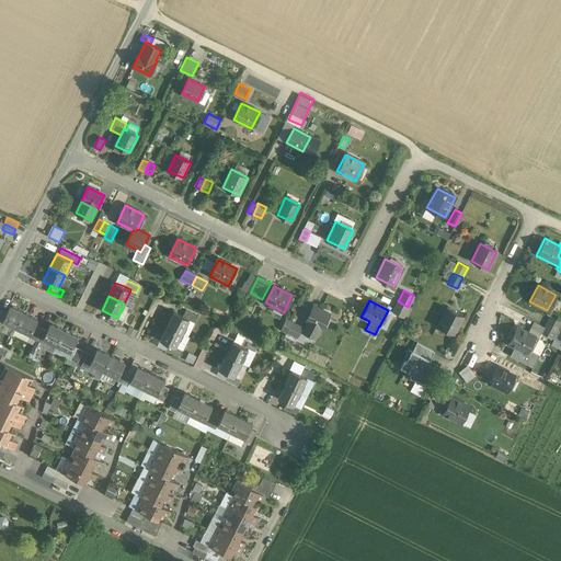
[(408,307),(398,301),(392,313),(402,318),(408,307)]
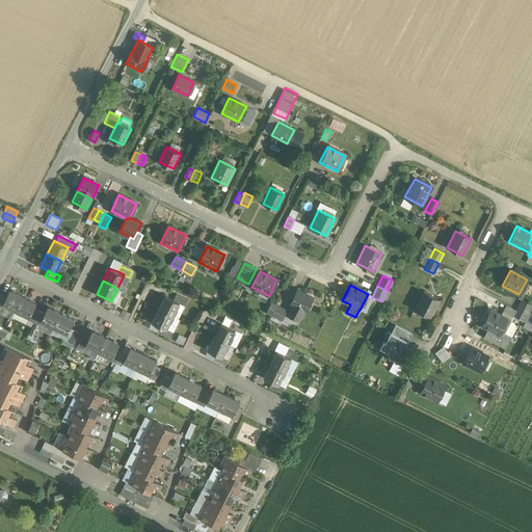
[(23,296),(9,290),(2,303),(16,311),(23,296)]
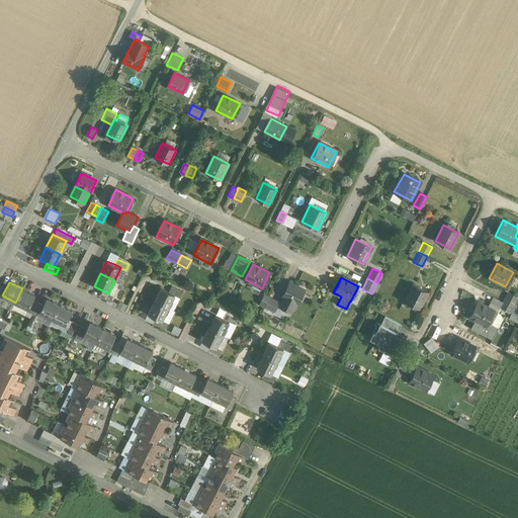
[(289,283),(283,296),(285,297),(280,308),(290,313),(295,303),(297,304),(305,290),(289,283)]
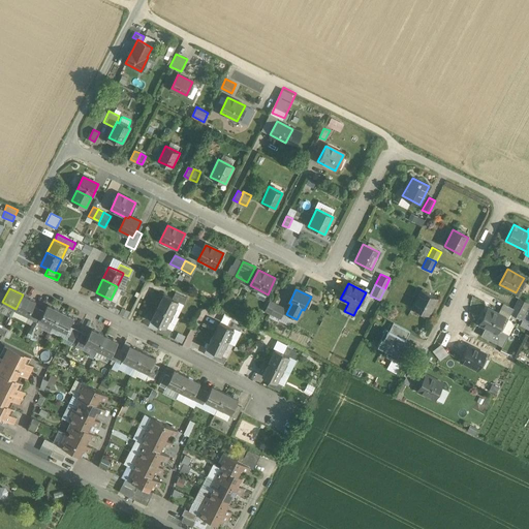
[(187,298),(176,291),(173,298),(179,301),(184,304),(187,298)]
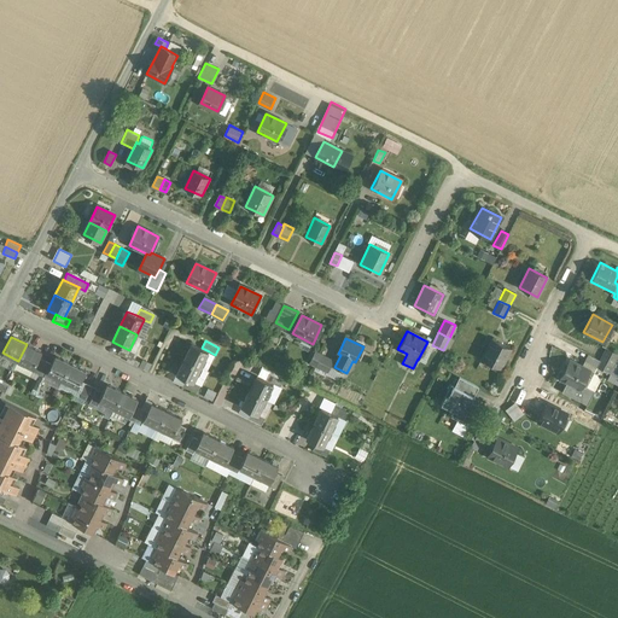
[(509,349),(493,340),(483,360),(500,368),(509,349)]
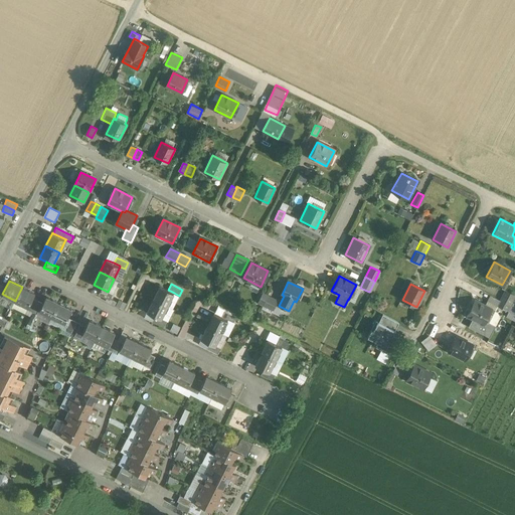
[(168,290),(160,286),(154,299),(167,306),(174,293),(168,290)]
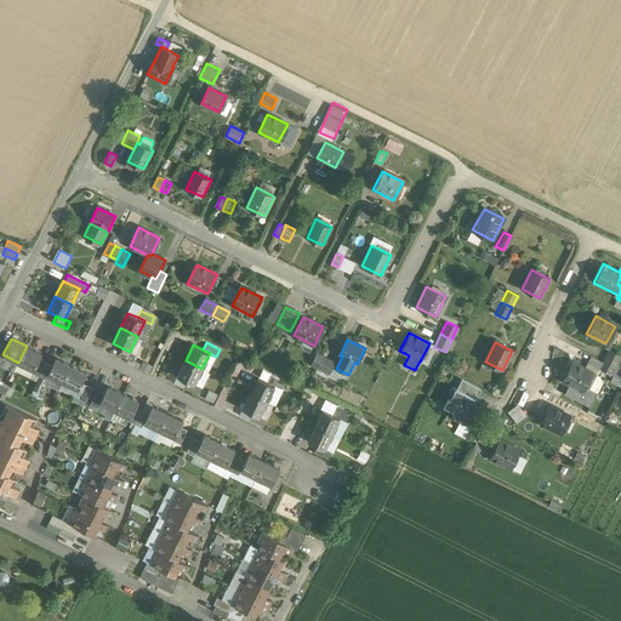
[(27,346),(18,363),(33,370),(34,370),(39,359),(43,353),(27,346)]
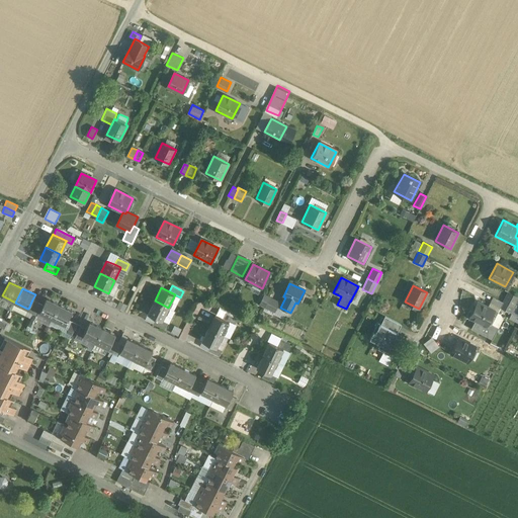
[(113,295),(108,293),(102,290),(99,296),(110,301),(113,295)]
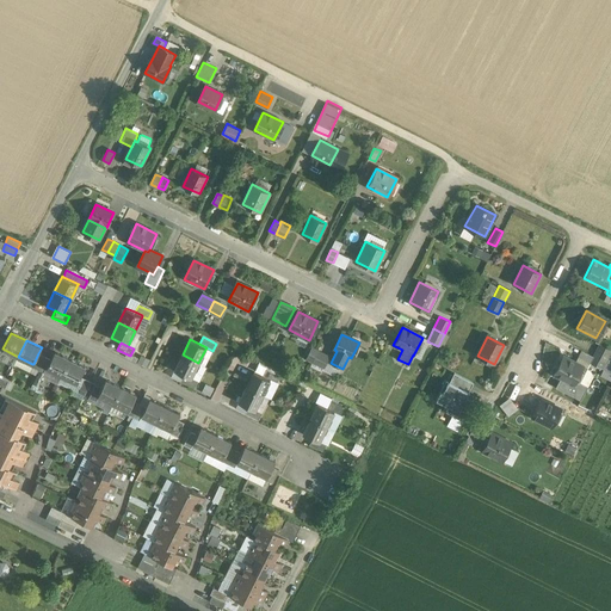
[(610,350),(600,344),(593,357),(604,362),(610,350)]
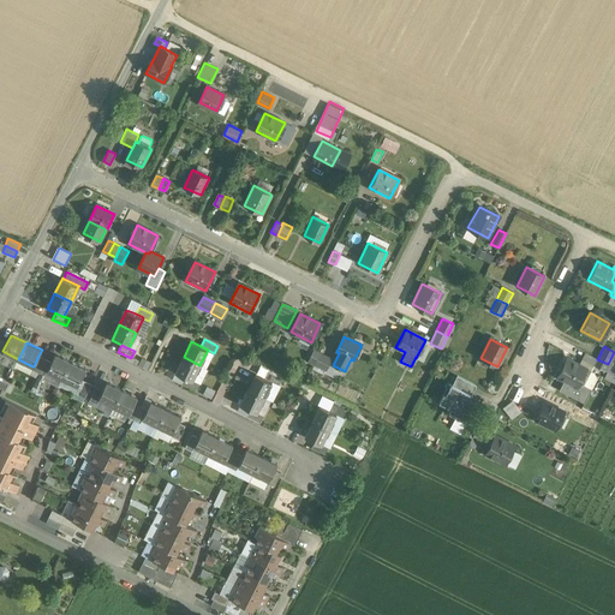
[(314,350),(309,360),(315,364),(320,353),(314,350)]
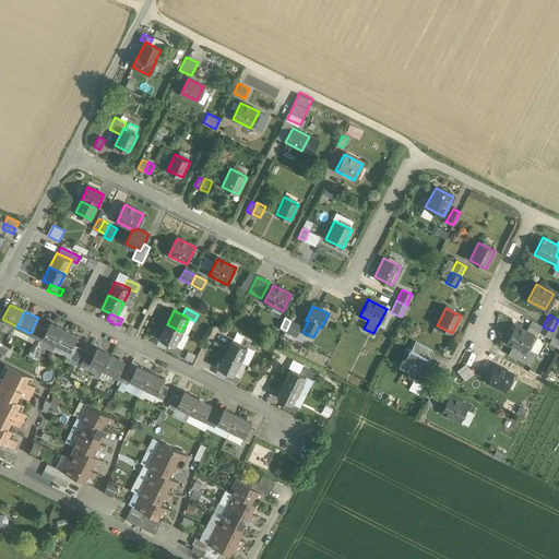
[(301,326),(290,321),(286,331),(297,336),(301,326)]
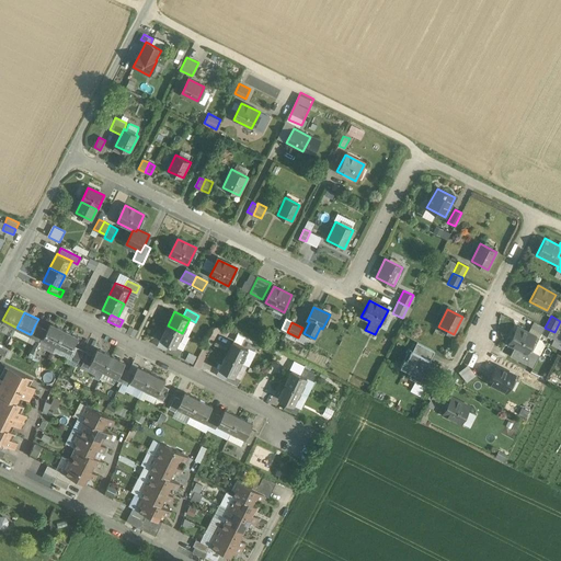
[(65,330),(50,323),(46,330),(43,339),(57,345),(65,330)]
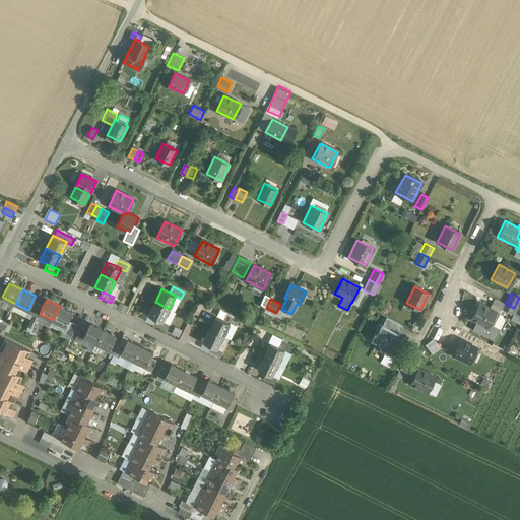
[(33,301),(28,310),(27,310),(26,312),(33,315),(38,304),(33,301)]
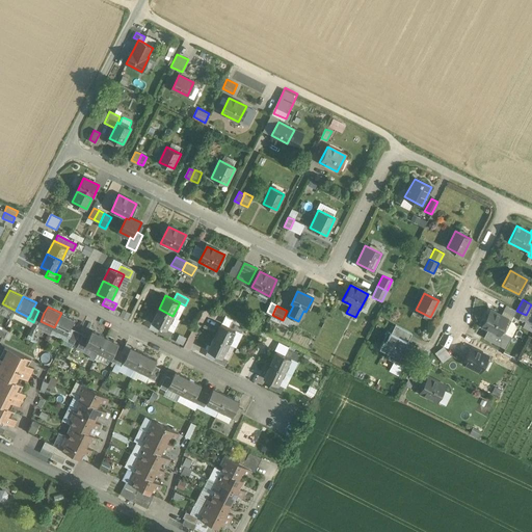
[(173,316),(159,309),(152,322),(160,326),(161,326),(166,329),(166,328),(173,316)]
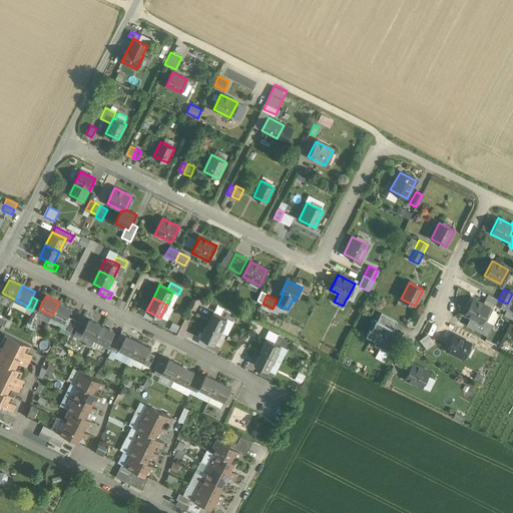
[(490,308),(473,299),(465,315),(473,319),(482,323),(484,319),(490,308)]
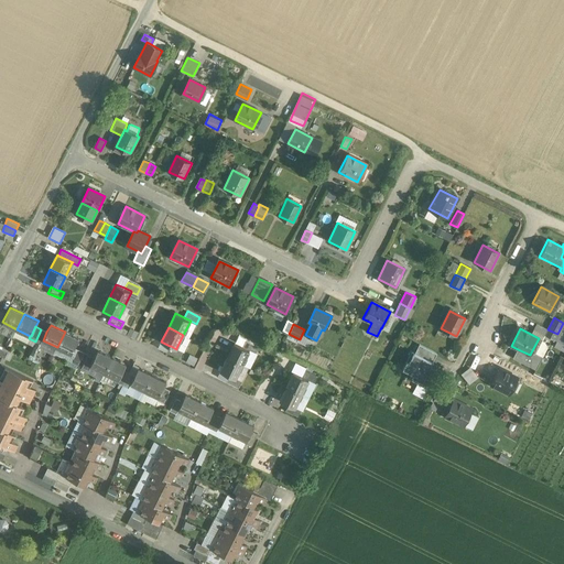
[(41,329),(35,342),(41,345),(43,340),(46,332),(41,329)]
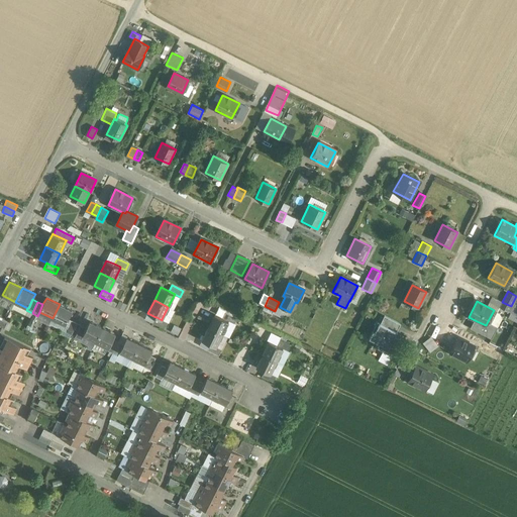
[(511,306),(502,302),(500,307),(509,312),(511,306)]
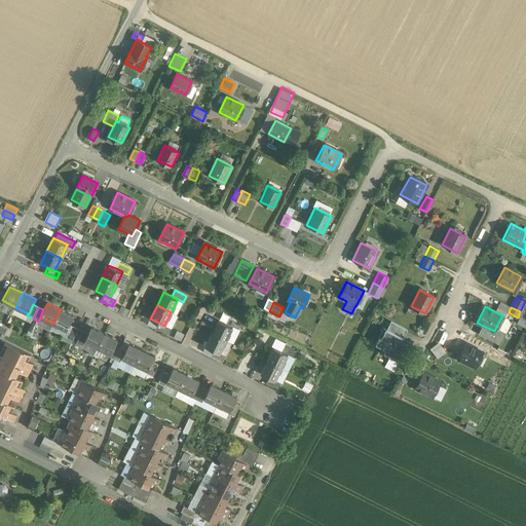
[(73,315),(61,309),(53,324),(66,330),(73,315)]
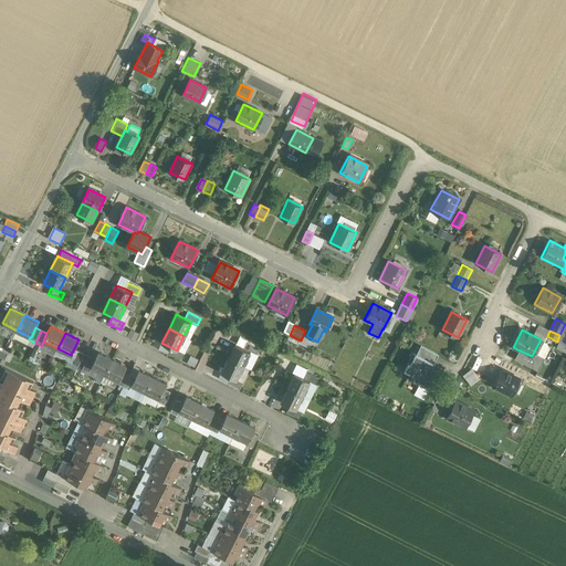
[(260,348),(247,342),(244,348),(251,352),(250,352),(257,355),(260,348)]
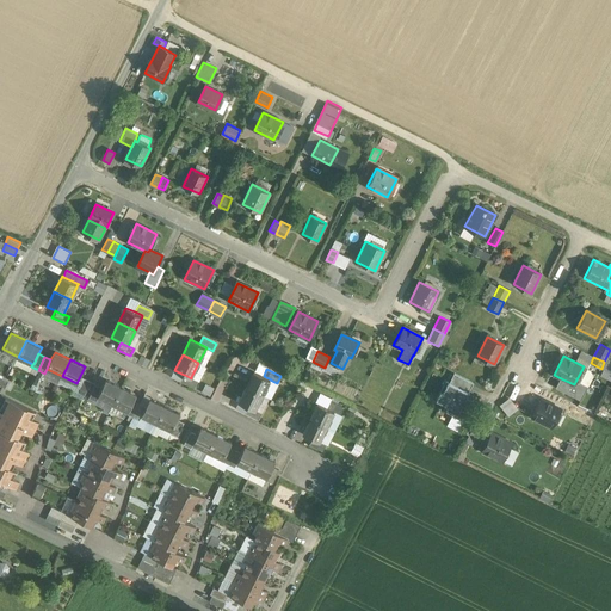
[(264,376),(254,371),(246,387),(263,395),(270,380),(271,380),(264,376)]
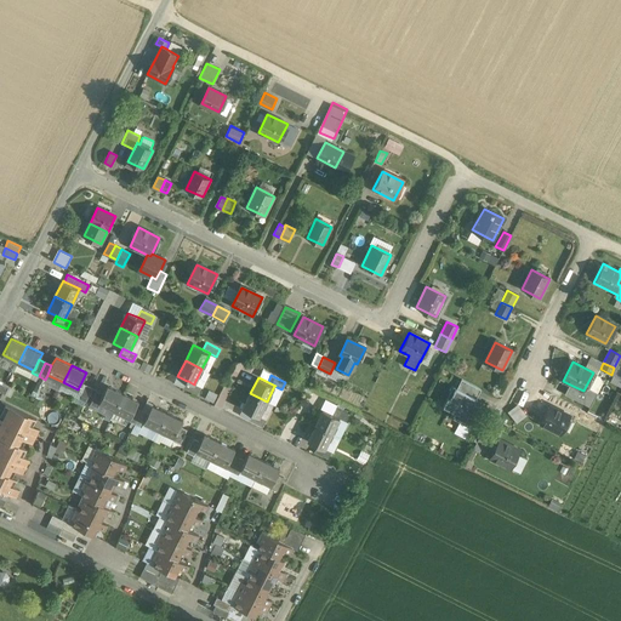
[(188,381),(187,381),(183,387),(198,394),(201,387),(194,383),(194,385),(188,381)]
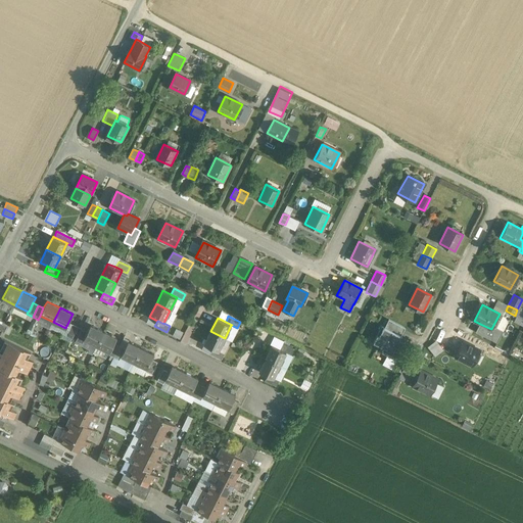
[(78,327),(72,324),(66,335),(73,338),(78,327)]
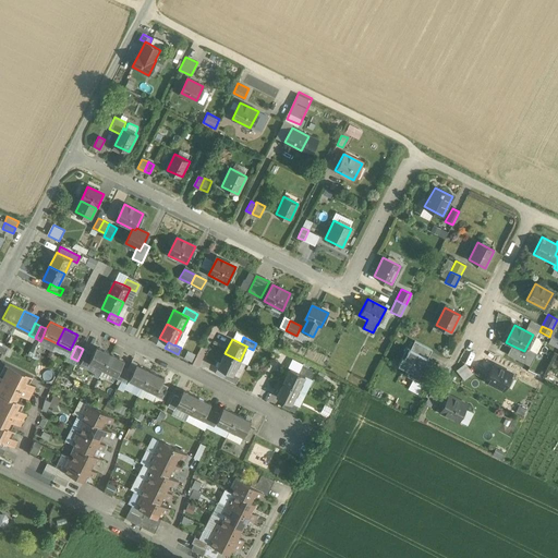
[(111,354),(97,347),(93,354),(89,362),(104,368),(111,354)]
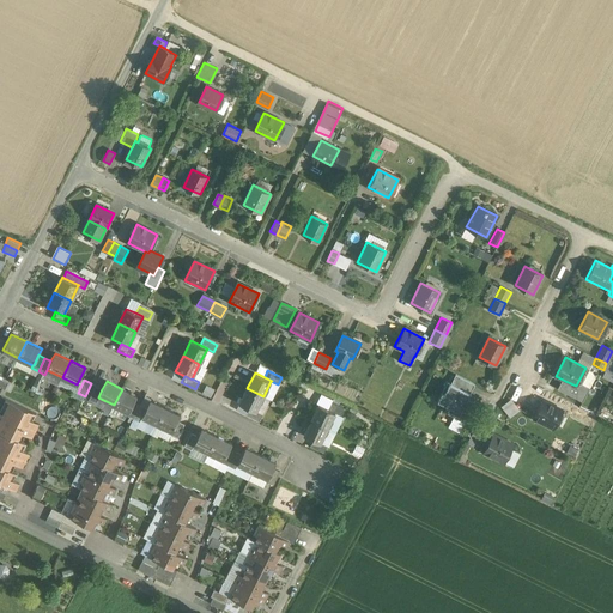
[(576,386),(565,381),(564,383),(562,382),(558,388),(583,401),(590,388),(578,381),(576,386)]
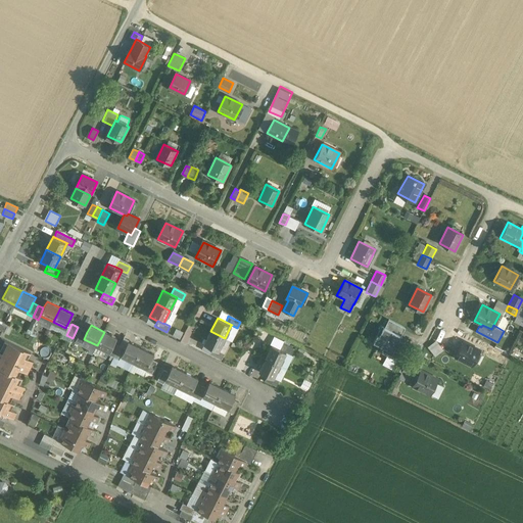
[(401,335),(383,326),(375,341),(384,346),(382,349),(392,354),(401,335)]
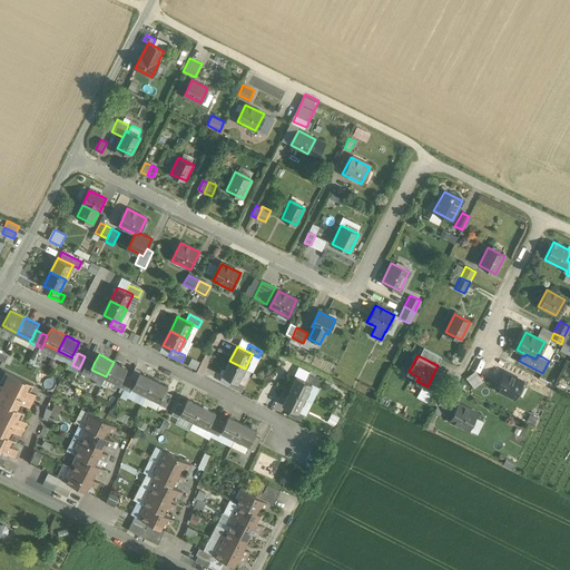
[(89,359),(82,371),(89,374),(91,370),(95,362),(89,359)]
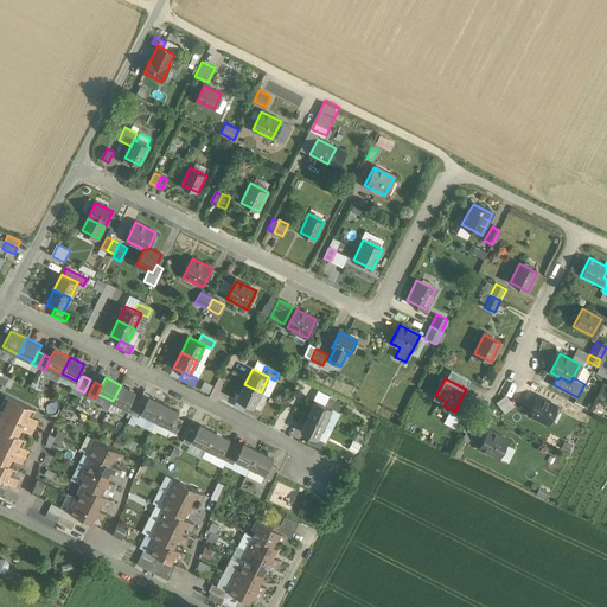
[(261,393),(244,384),(237,400),(247,404),(254,408),(254,407),(261,393)]
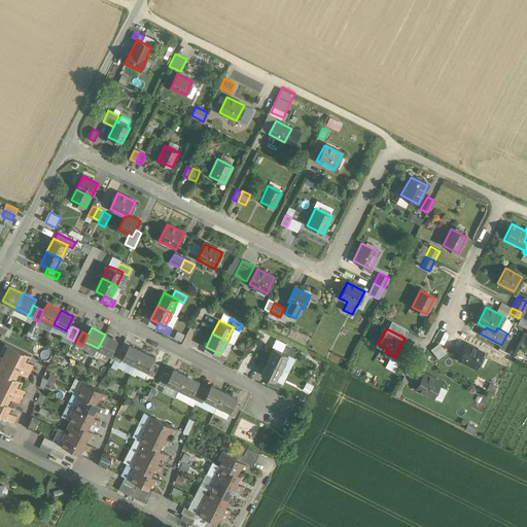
[(117,341),(105,335),(98,348),(110,355),(115,346),(117,341)]
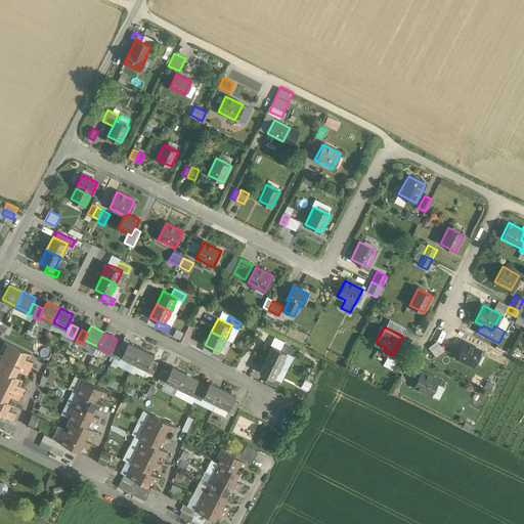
[(430,346),(436,356),(445,350),(439,341),(430,346)]
